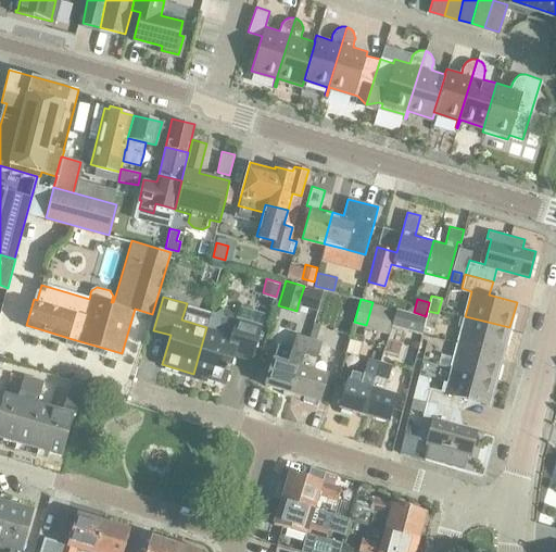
[(396,308),(392,325),(420,333),(426,316),(414,312),(396,308)]
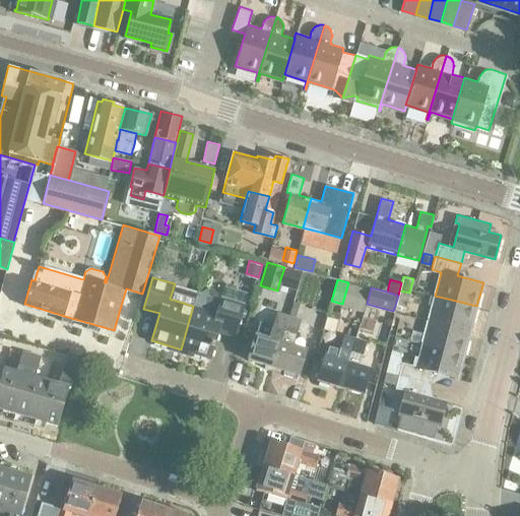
[(193,306),(181,349),(209,358),(217,330),(234,335),(243,304),(220,298),(219,297),(217,293),(214,289),(209,288),(205,289),(201,292),(199,291),(199,289),(198,288),(193,306)]
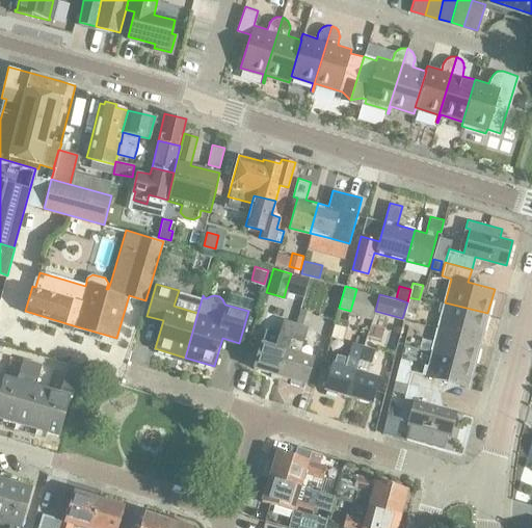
[(419,299),(408,297),(405,312),(416,314),(419,299)]
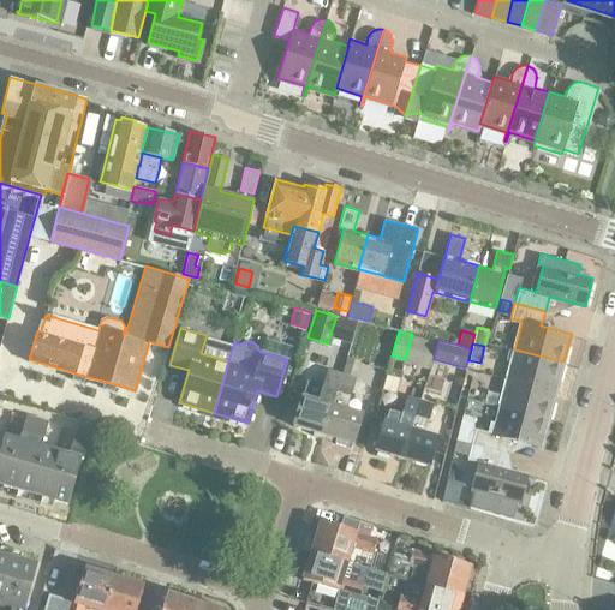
[(514,350),(507,377),(556,390),(563,362),(514,350)]
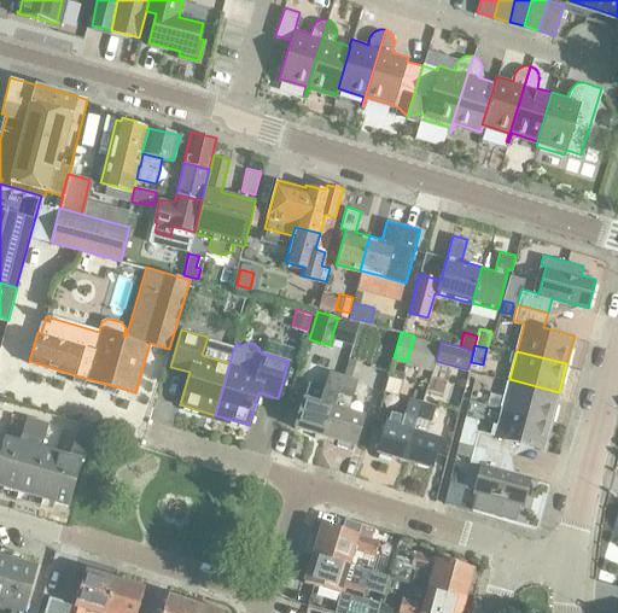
[(343,374),(325,435),(338,439),(337,443),(349,448),(350,443),(355,444),(363,414),(344,409),(349,393),(353,395),(357,379),(362,362),(348,357),(343,374)]
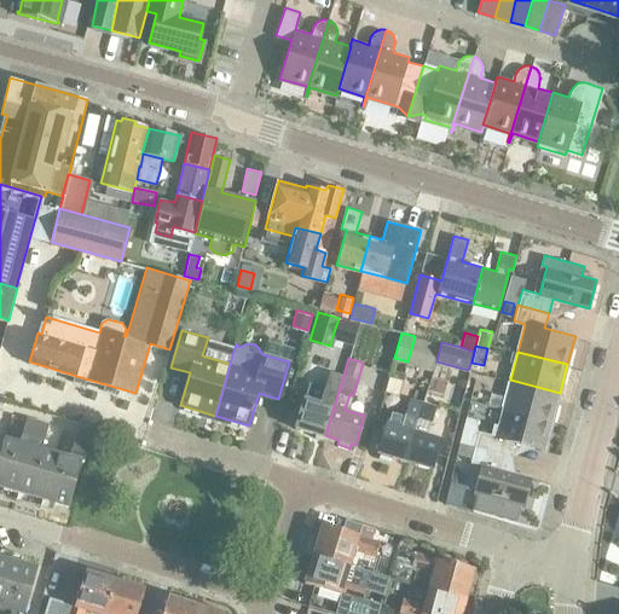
[(295,427),(325,435),(343,375),(329,370),(324,386),(308,381),(295,427)]
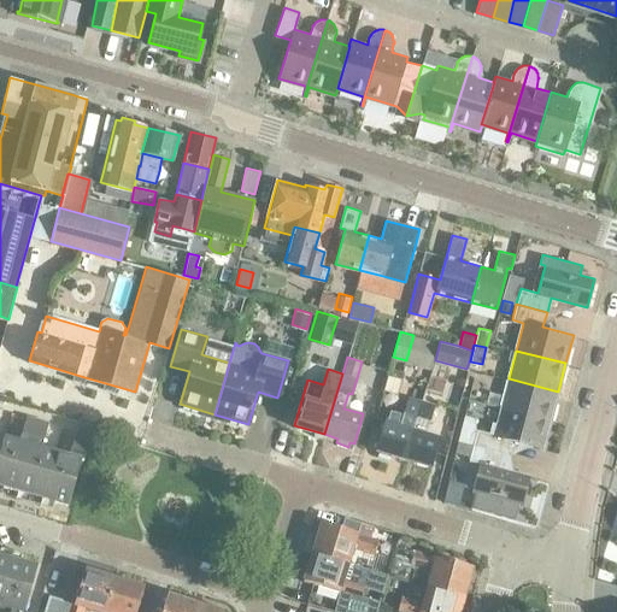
[(486,402),(501,406),(551,419),(558,392),(509,378),(505,394),(489,390),(486,402)]
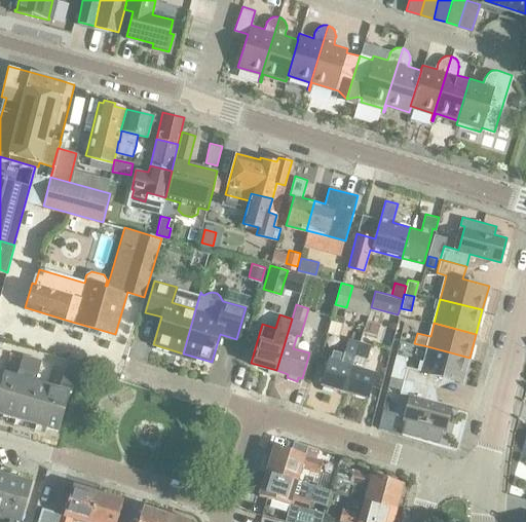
[(320,383),(344,390),(359,341),(347,338),(342,355),(330,350),(328,359),(320,383)]
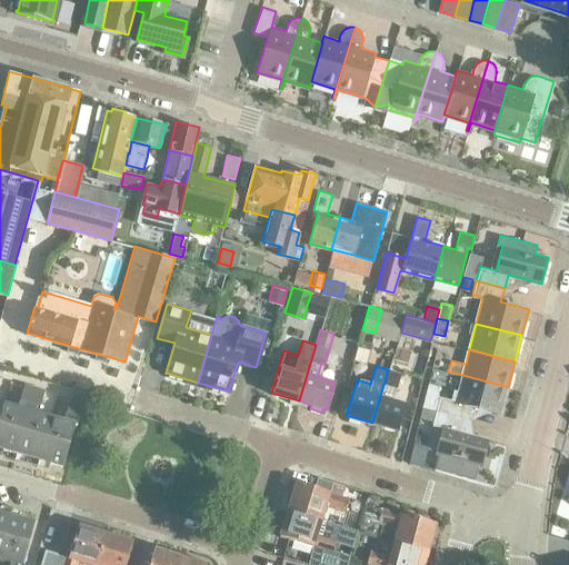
[(388,369),(372,423),(398,430),(407,404),(390,398),(393,386),(397,387),(401,373),(388,369)]
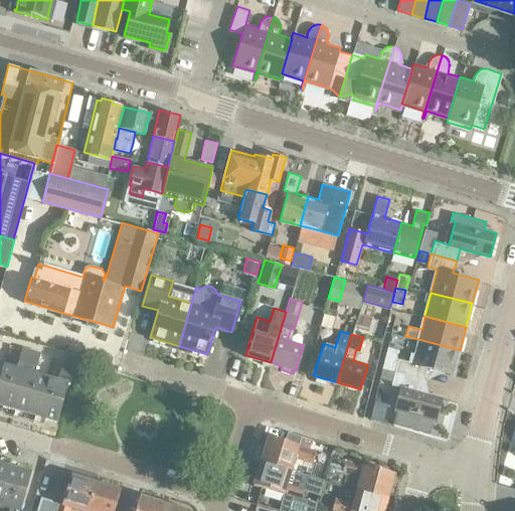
[(398,358),(394,370),(402,373),(419,377),(423,365),(454,373),(460,350),(418,339),(412,361),(398,358)]
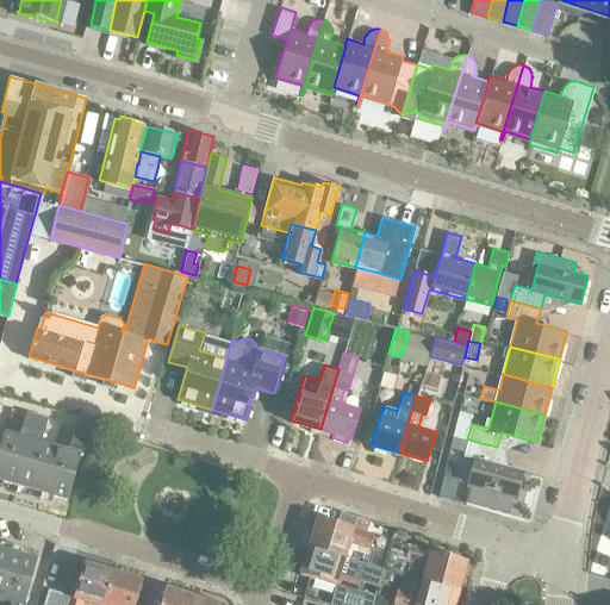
[(0,446),(0,478),(17,484),(37,413),(26,411),(19,435),(5,431),(0,446)]
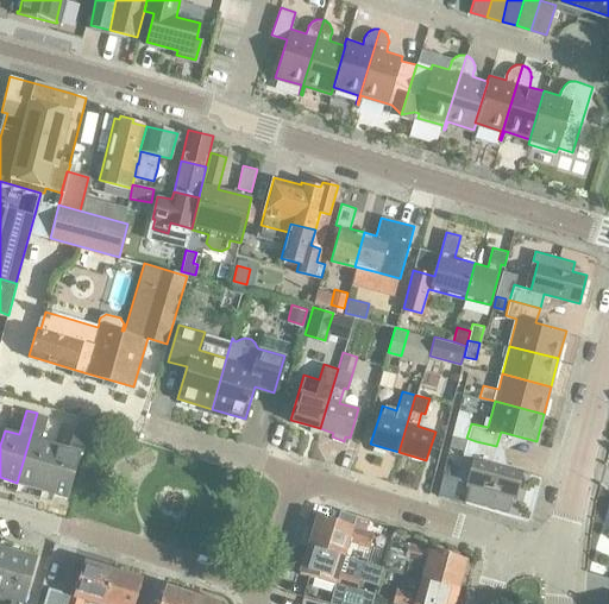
[(17,483),(42,490),(55,445),(42,440),(48,416),(37,413),(17,483)]
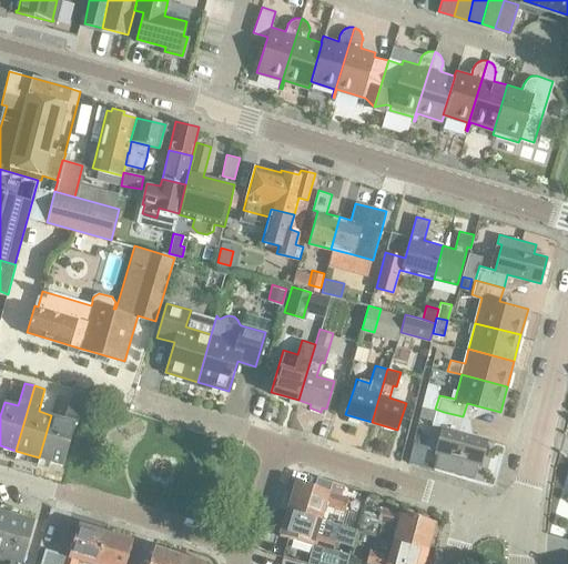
[(51,415),(39,457),(62,464),(74,422),(77,423),(84,400),(71,395),(64,419),(51,415)]
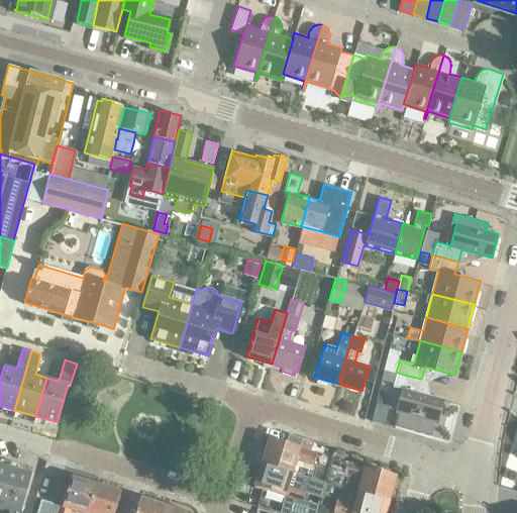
[(404,375),(396,372),(384,369),(381,378),(393,381),(392,385),(402,388),(396,411),(398,411),(395,424),(431,433),(434,421),(437,422),(443,398),(418,391),(421,379),(404,375)]
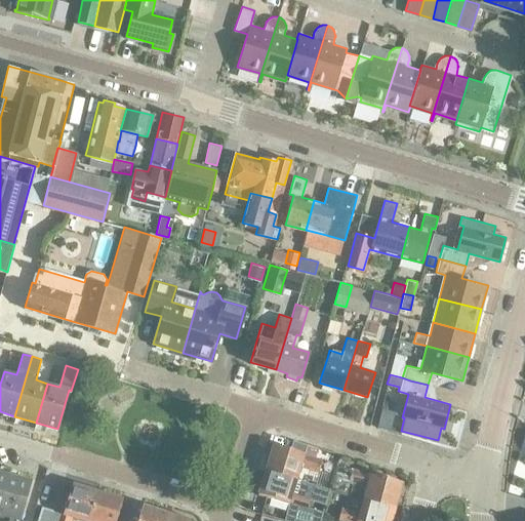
[(267,467),(266,469),(296,479),(301,465),(319,471),(323,459),(315,457),(305,453),(308,444),(293,439),(290,449),(274,444),(270,454),(267,454),(265,465),(267,467)]
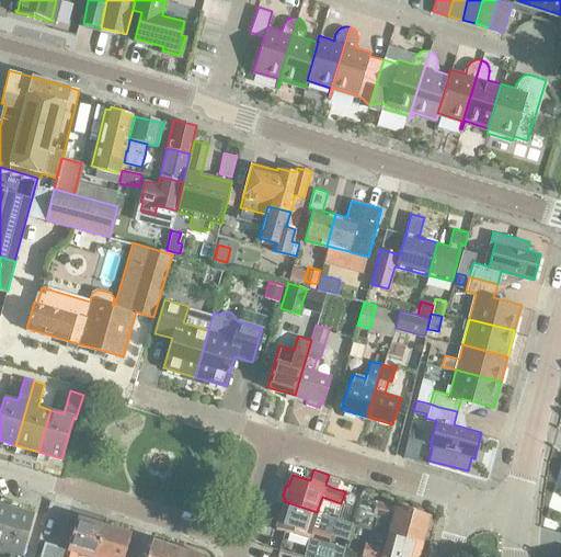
[(329,475),(325,485),(336,489),(340,478),(329,475)]
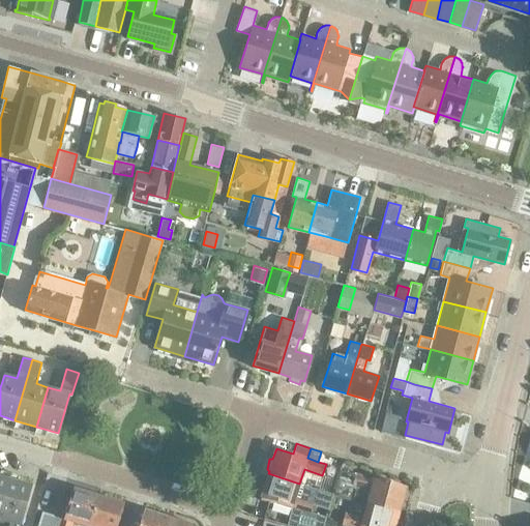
[(372,490),(367,503),(400,512),(406,487),(341,469),(333,494),(354,499),(357,486),(372,490)]
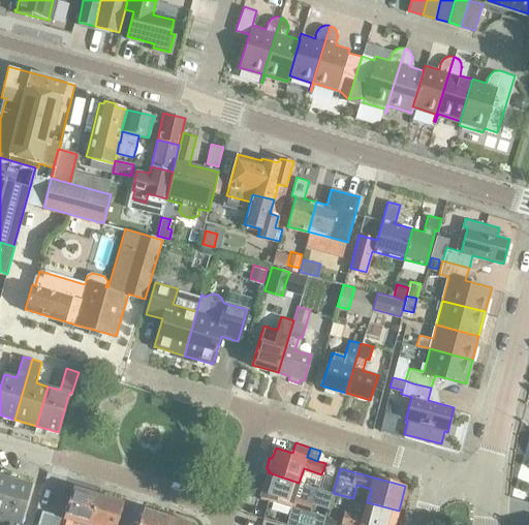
[(299,483),(268,472),(260,497),(291,506),(291,505),(309,511),(312,502),(328,506),(332,492),(299,483)]
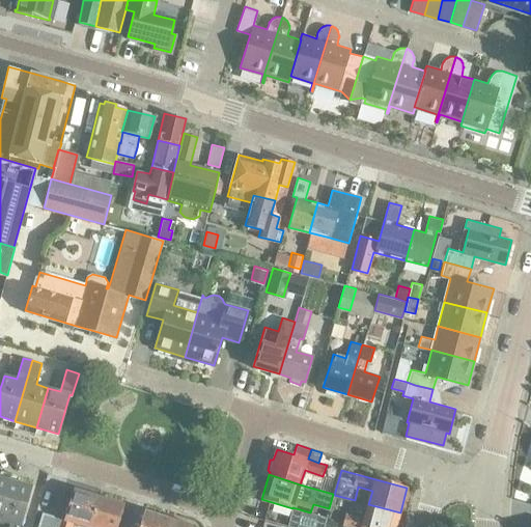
[(0,511),(9,479),(0,476),(0,511)]
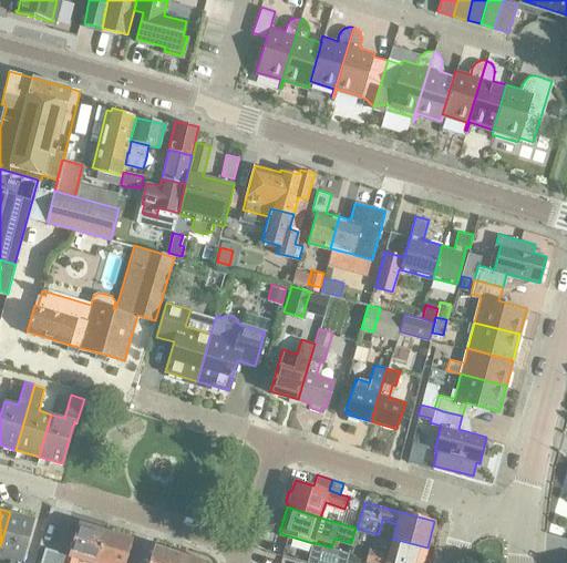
[(10,512),(0,546),(0,555),(11,559),(9,562),(23,562),(24,562),(22,561),(34,519),(10,512)]
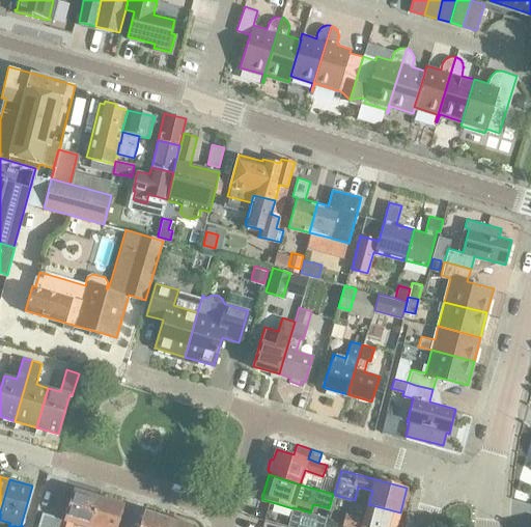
[(72,526),(74,523),(86,526),(89,526),(100,497),(64,486),(55,518),(61,520),(58,526),(72,526)]
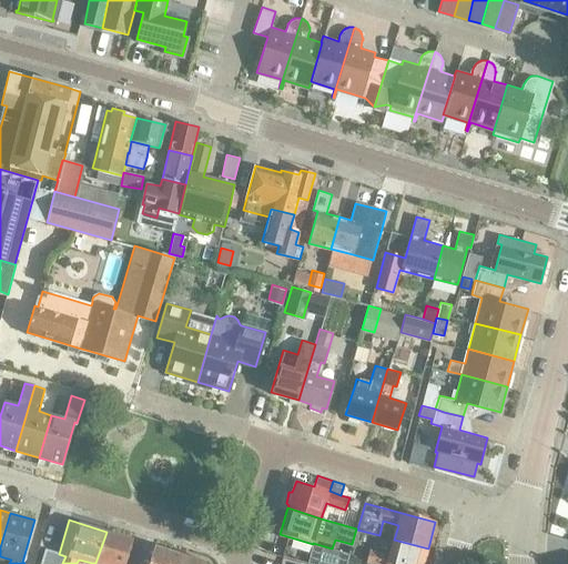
[(107,532),(95,563),(125,563),(133,540),(107,532)]
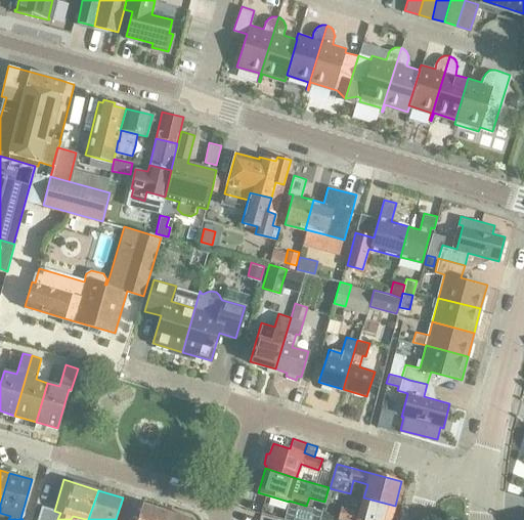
[(390,519),(395,506),(363,497),(360,511),(342,507),(339,518),(347,519),(390,519)]
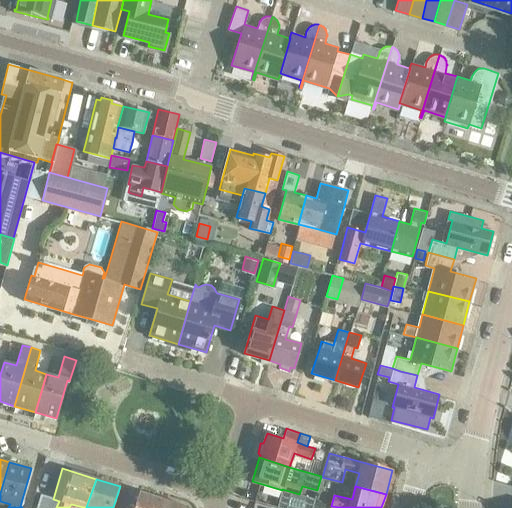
[(160,507),(163,499),(139,492),(134,507),(160,507)]
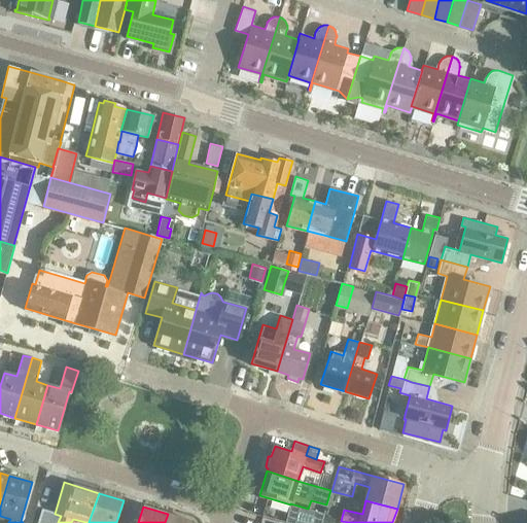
[(300,512),(295,522),(321,522),(323,519),(300,512)]
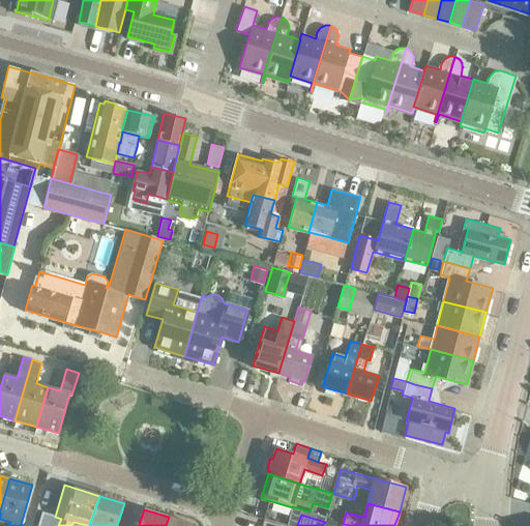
[(166,525),(192,525),(193,525),(169,517),(166,525)]
